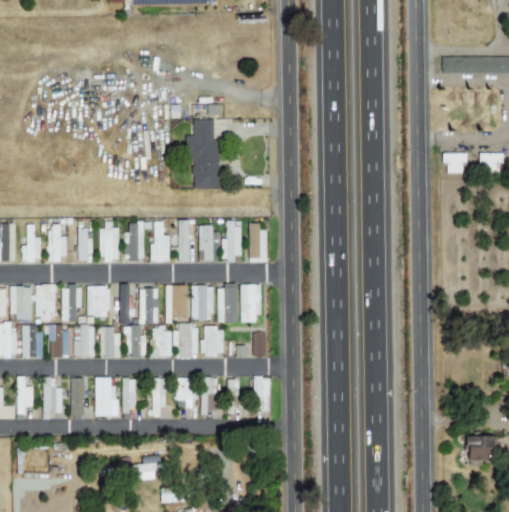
[(508,56),(442,57),(442,74),(508,73),(508,56)]
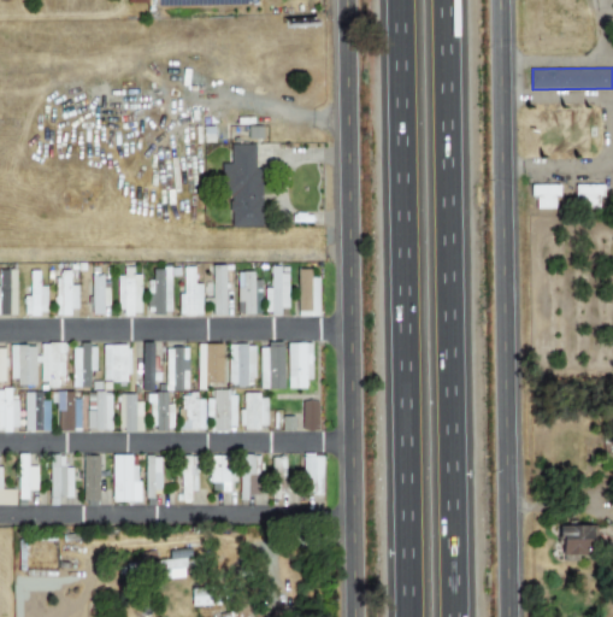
[(264,227),(264,169),(258,169),(258,145),(234,145),(234,164),(227,164),(227,212),(234,212),(233,227),(264,227)]
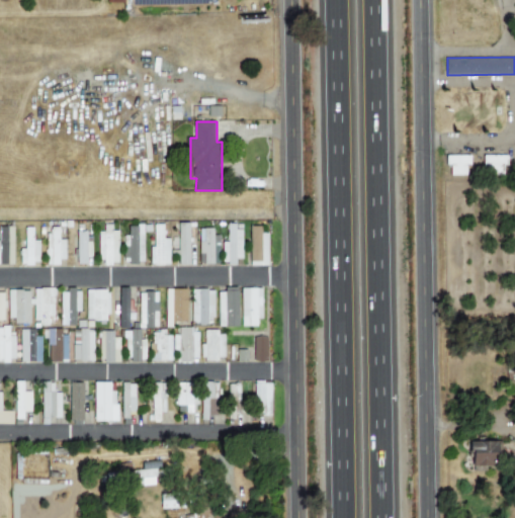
[(469,156),(447,155),(447,166),(451,166),(451,175),(469,175),(469,156)]
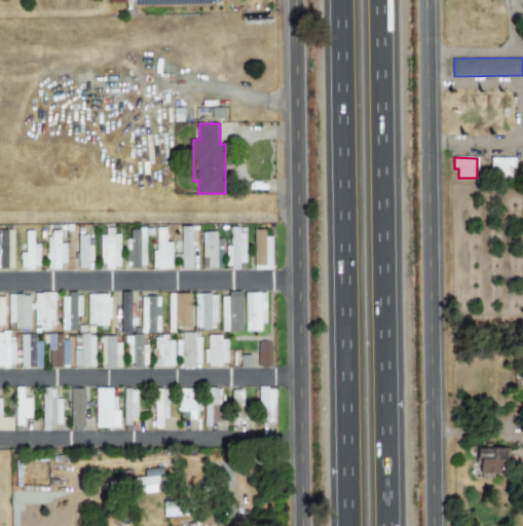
[(491,157),(491,178),(513,178),(513,166),(517,166),(516,157),(491,157)]
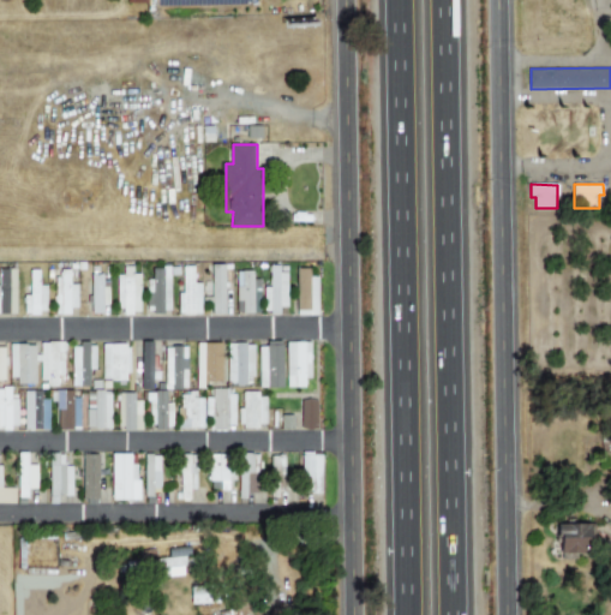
[(227,315),(228,264),(214,264),(213,297),(205,297),(205,304),(213,304),(213,315),(227,315)]
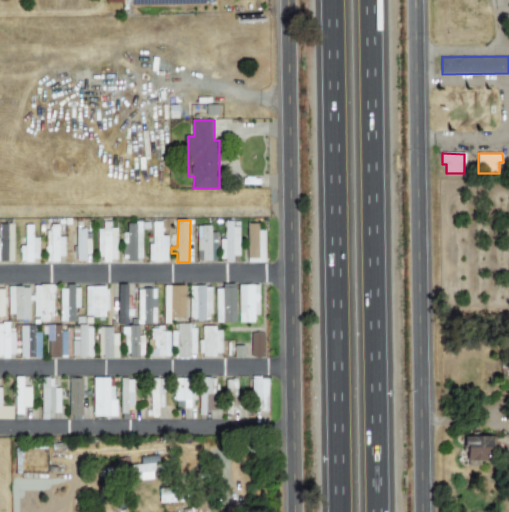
[(241,226),(234,226),(234,221),(226,220),(225,239),(221,239),(220,260),(234,260),(234,255),(240,255),(241,226)]
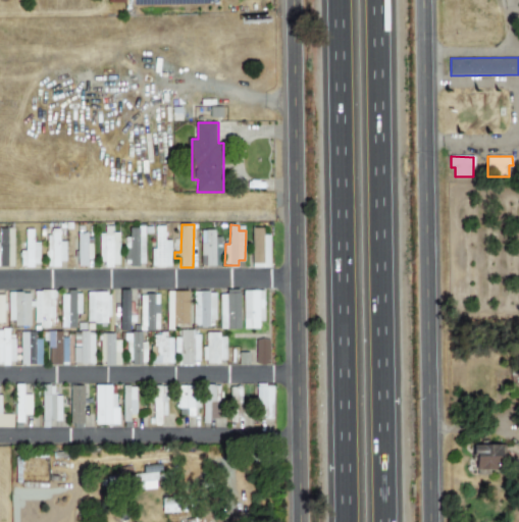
[(101,233),(101,266),(119,266),(119,225),(106,226),(106,232),(101,233)]
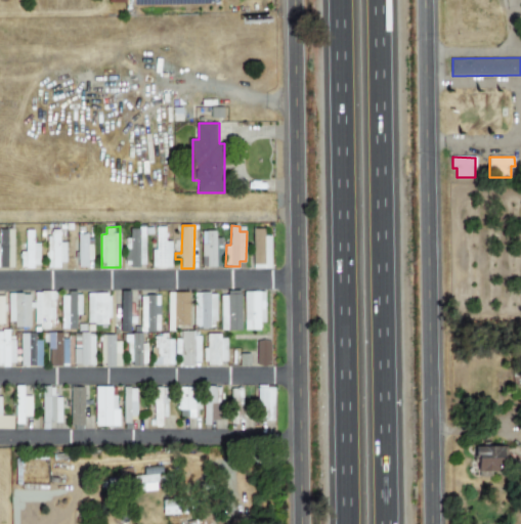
[(173,267),(173,242),(167,242),(167,226),(157,226),(158,249),(154,249),(154,267),(173,267)]
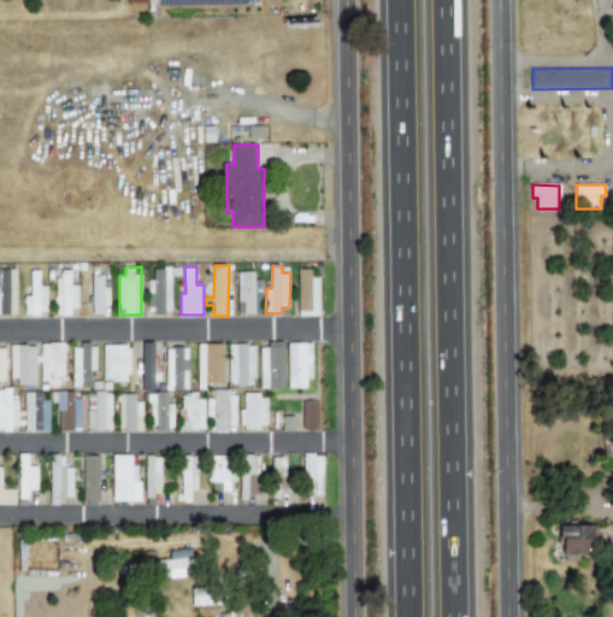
[(18,270),(0,269),(0,287),(0,286),(0,313),(17,315),(18,270)]
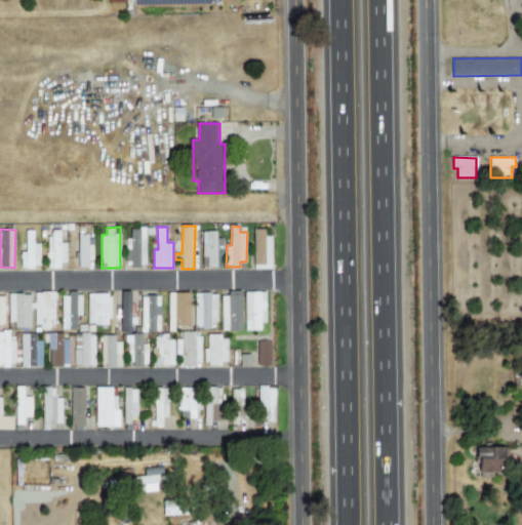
[(148,265),(147,229),(131,229),(131,239),(126,239),(127,266),(148,265)]
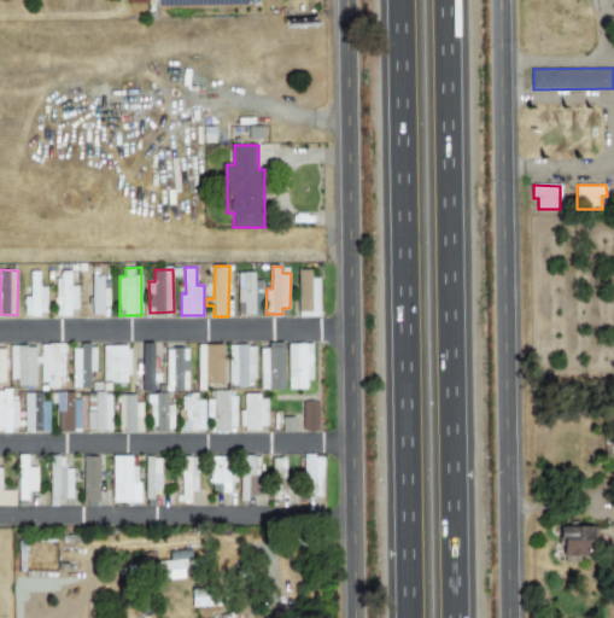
[(321,316),(322,278),(313,278),(313,269),(299,269),(298,316),(321,316)]
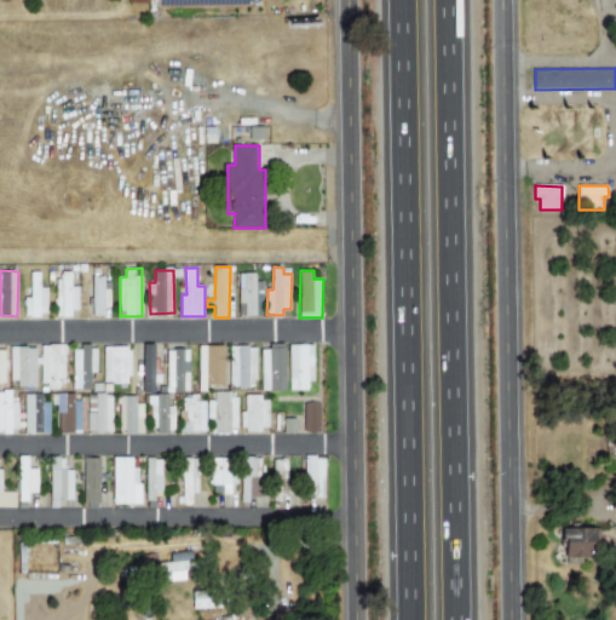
[(50,287),(41,287),(41,271),(32,271),(32,298),(26,298),(26,316),(50,315),(50,287)]
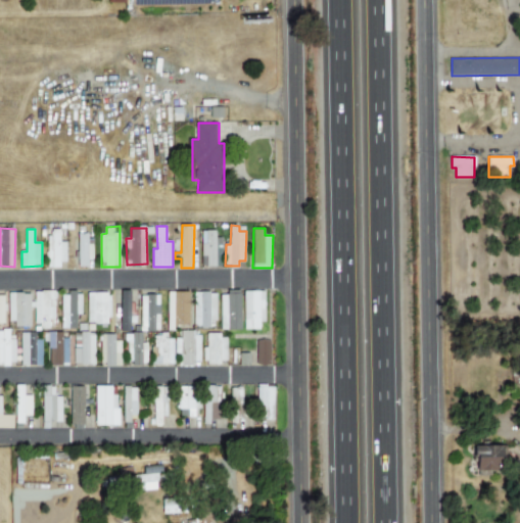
[(67,241),(61,241),(61,229),(49,229),(48,266),(67,266),(67,241)]
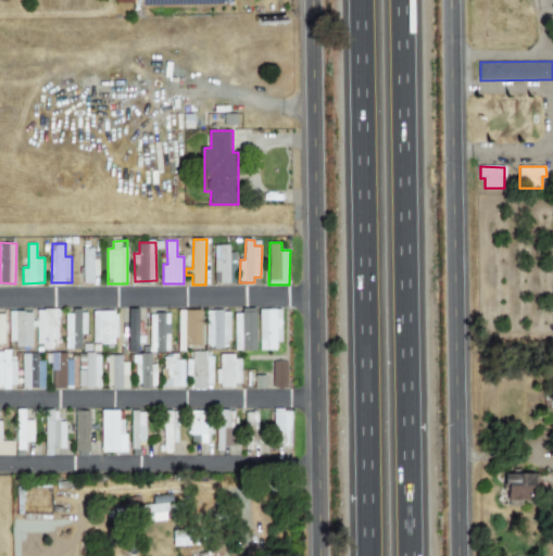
[(216,244),(215,282),(230,282),(231,245),(216,244)]
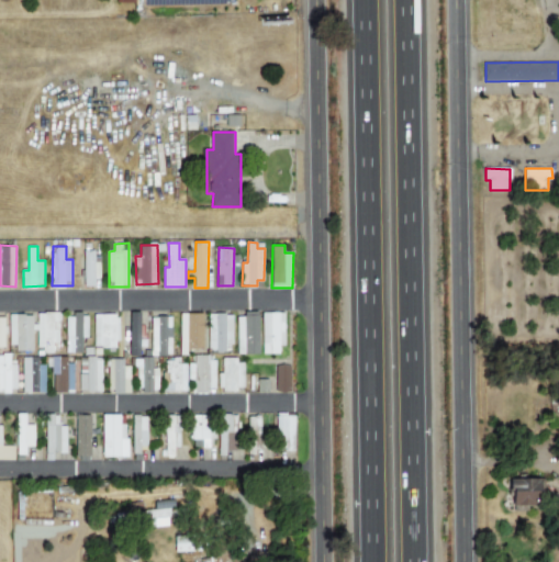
[(87,287),(98,287),(97,265),(96,265),(96,249),(85,250),(87,287)]
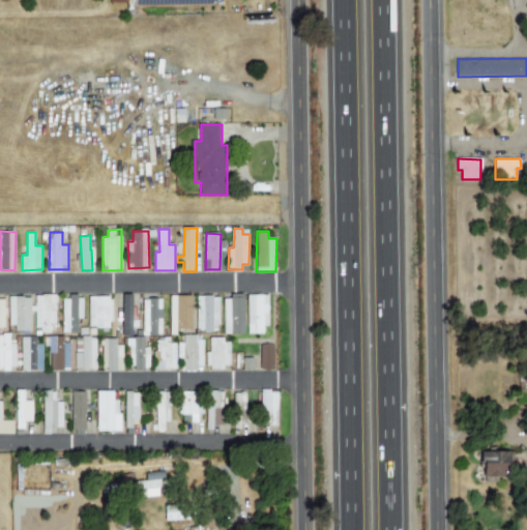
[(250,333),(269,332),(268,294),(249,295),(250,333)]
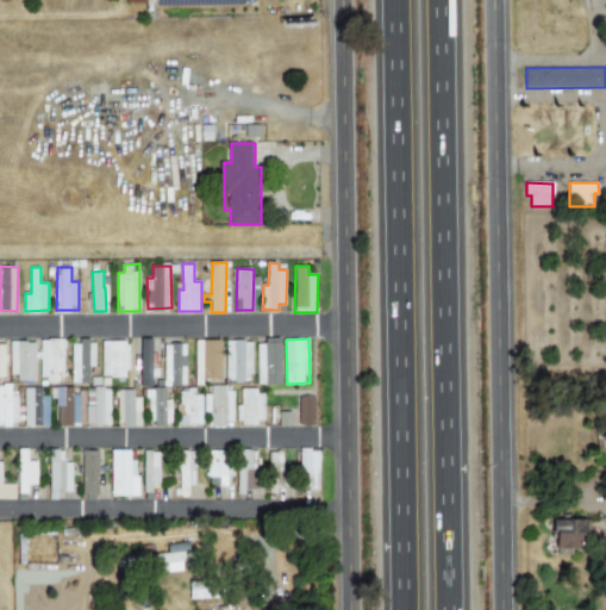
[(66,340),(43,340),(43,380),(60,380),(60,372),(66,372),(66,340)]
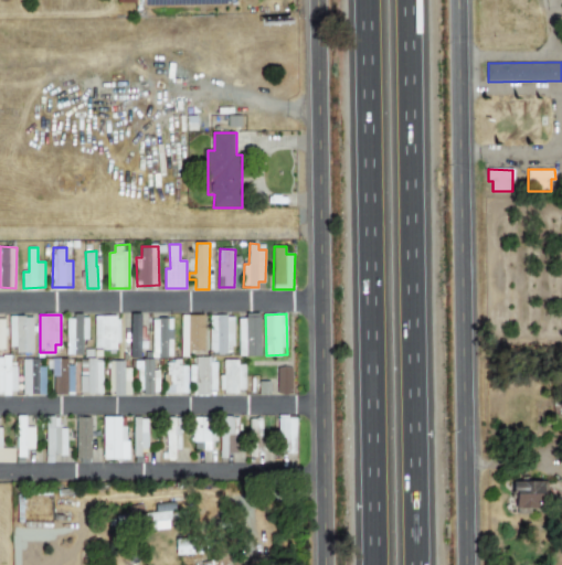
[(145,315),(133,315),(131,358),(142,358),(142,348),(144,348),(145,315)]
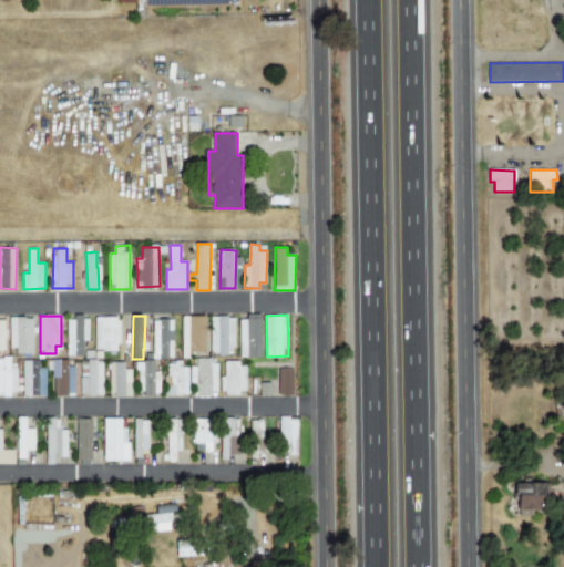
[(183,354),(207,354),(207,316),(183,316),(183,354)]
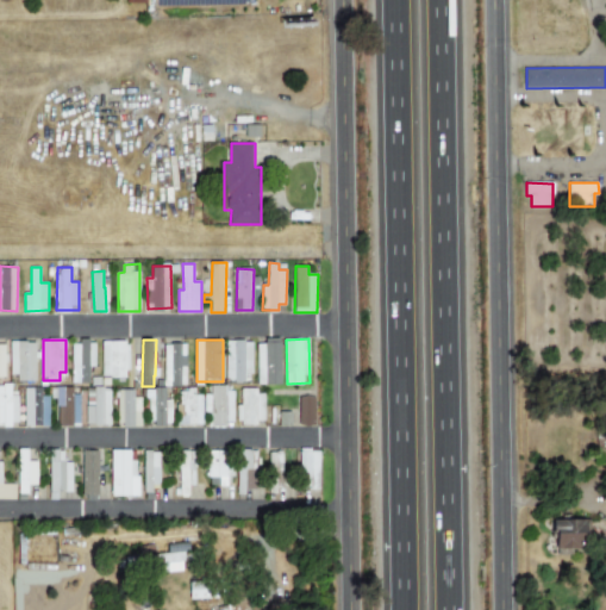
[(74,383),(91,383),(91,367),(98,367),(97,341),(74,341),(74,383)]
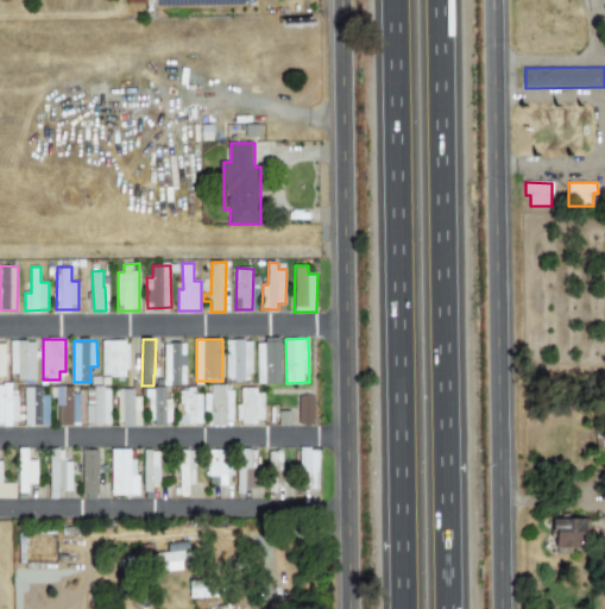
[(104,341),(104,377),(130,376),(130,340),(104,341)]
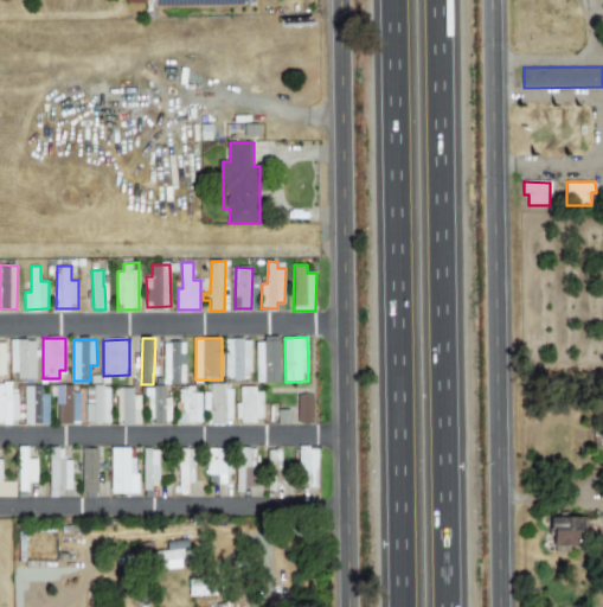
[(254,371),(252,339),(225,340),(226,379),(245,379),(245,371),(254,371)]
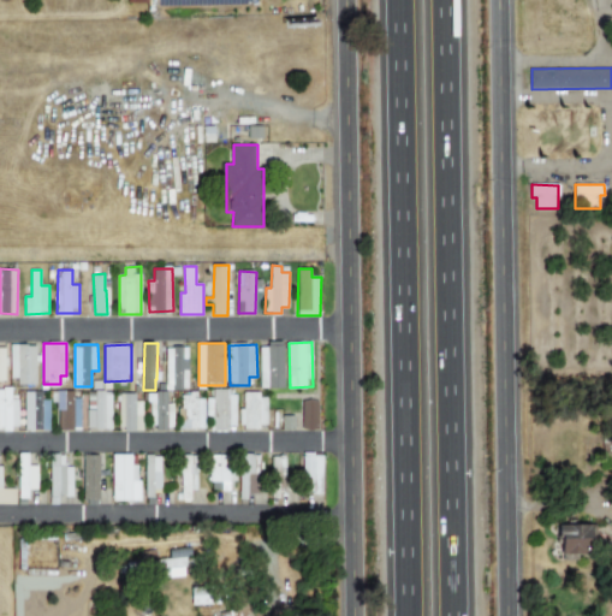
[(37,385),(37,345),(13,345),(13,385),(37,385)]
